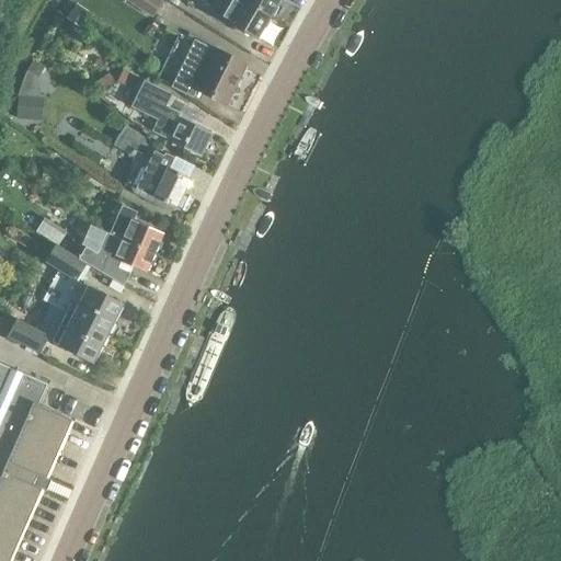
[(160,1),(158,0),(127,0),(151,15),(160,1)]
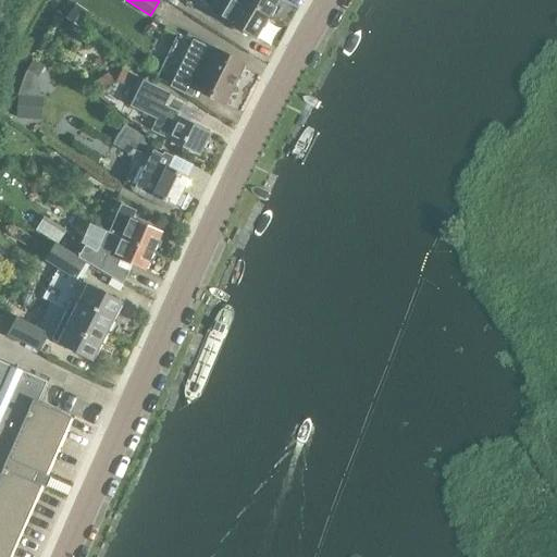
[(270,20),(234,0),(215,0),(208,15),(258,42),(270,20)]
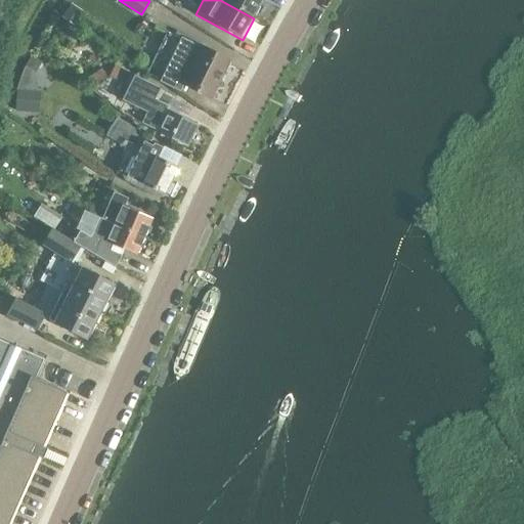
[(220,0),(254,18),(263,0),(220,0)]
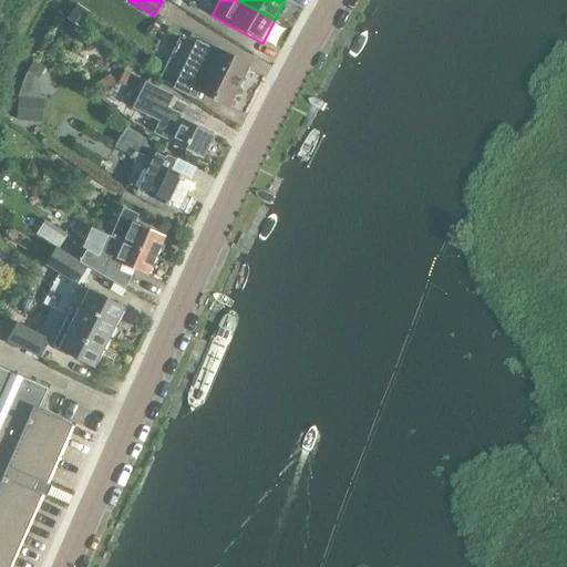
[(82,29),(92,13),(76,2),(66,18),(82,29)]
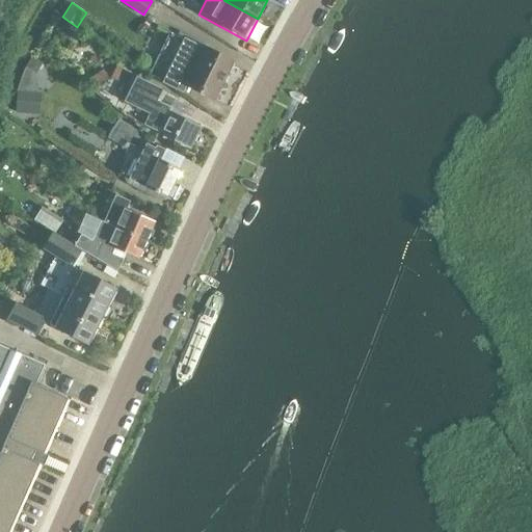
[(231,60),(203,47),(196,44),(171,31),(151,71),(164,77),(162,82),(182,92),(186,85),(212,99),(231,60)]
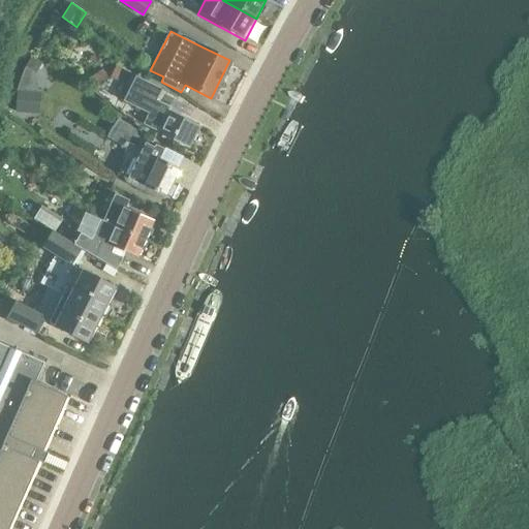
[(116,64),(111,76),(118,80),(124,68),(116,64)]
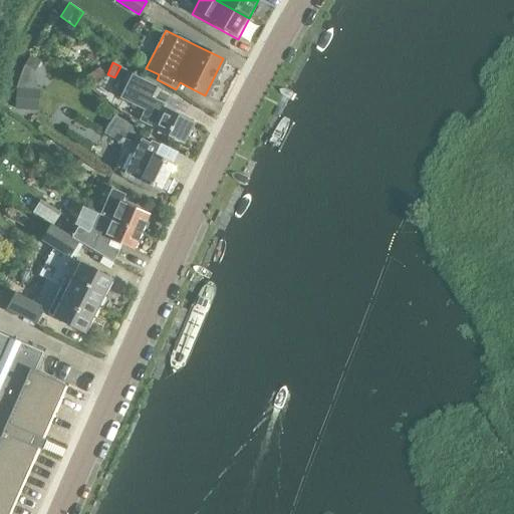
[(106,74),(100,66),(85,76),(90,85),(106,74)]
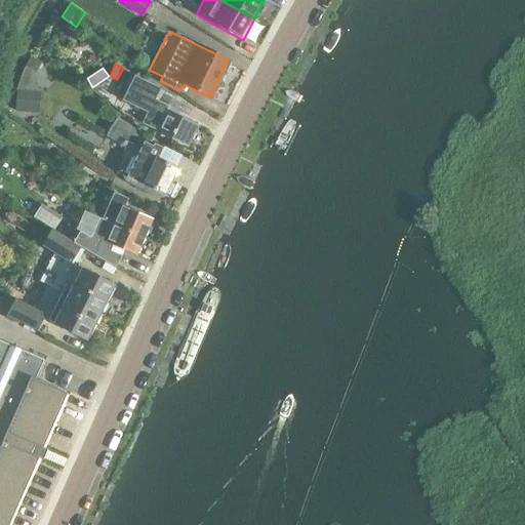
[(128,74),(120,89),(118,94),(122,96),(121,98),(147,111),(142,122),(157,130),(156,133),(185,148),(196,124),(167,110),(169,105),(156,97),(160,89),(128,74)]
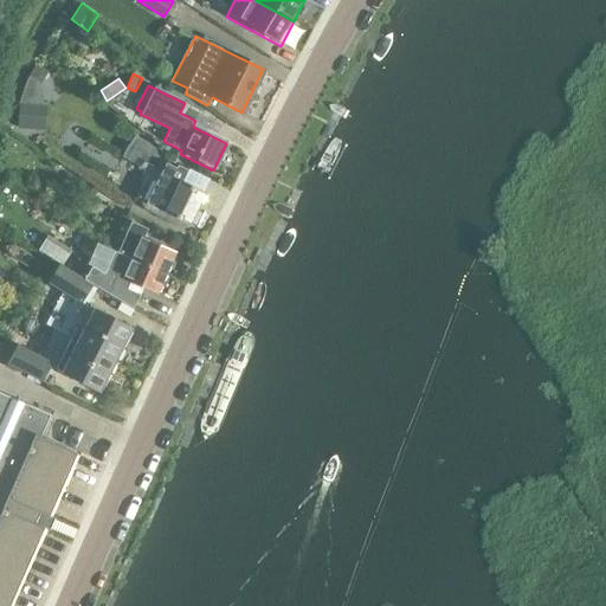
[(45,130),(47,104),(19,103),(18,128),(45,130)]
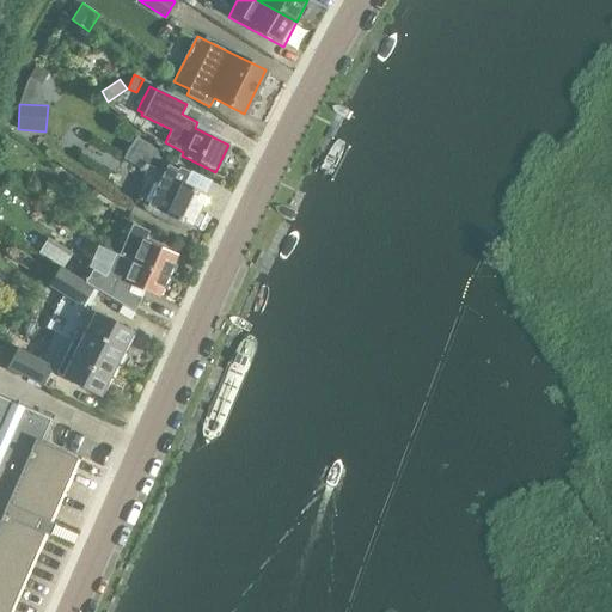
[(72,145),(93,159),(112,171),(123,153),(83,128),(72,145)]
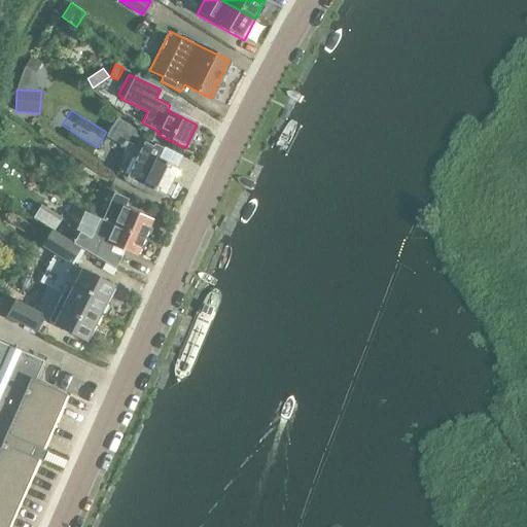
[(123,150),(136,129),(121,120),(108,141),(123,150)]
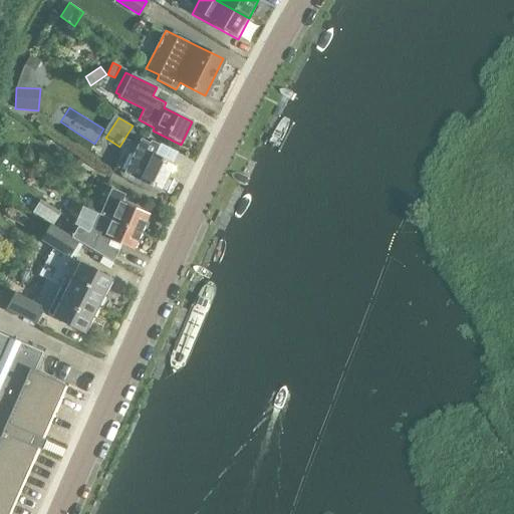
[(123,172),(139,180),(160,191),(174,163),(155,154),(160,144),(151,140),(150,143),(141,139),(134,153),(123,172)]
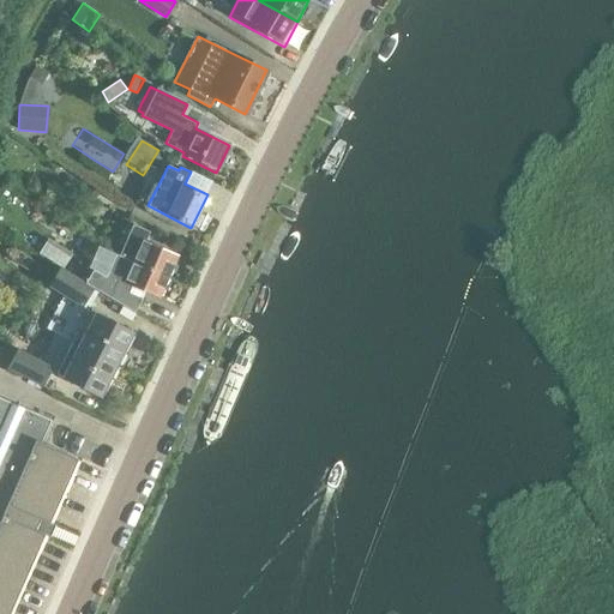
[(106,224),(114,209),(98,200),(90,216),(106,224)]
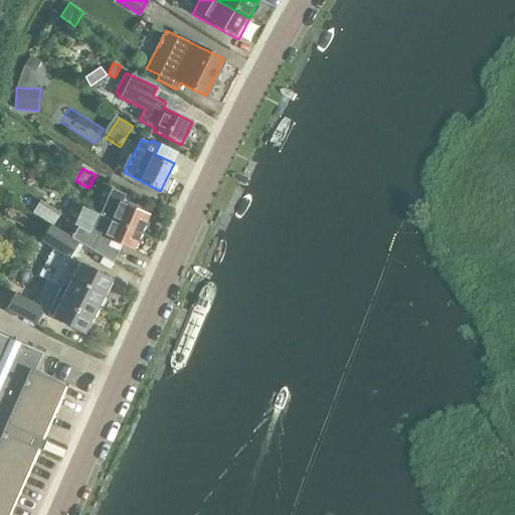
[(123,225),(141,233),(143,229),(146,228),(148,224),(146,220),(149,215),(122,203),(125,195),(112,189),(101,215),(103,216),(123,225)]
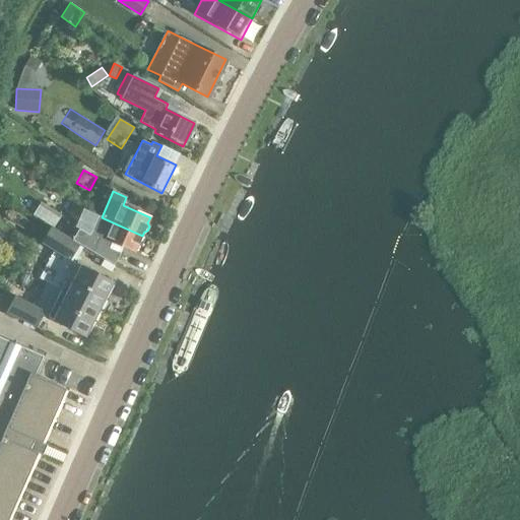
[(37,216),(55,228),(63,214),(42,201),(33,215),(36,217),(37,216)]
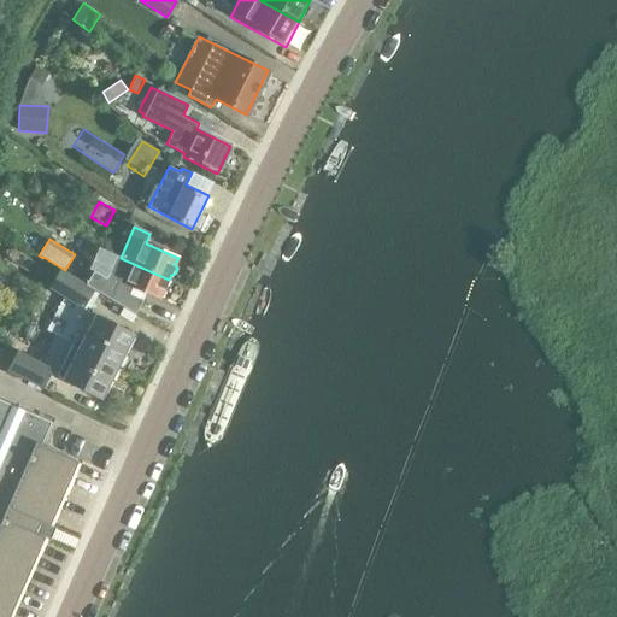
[(94,272),(87,285),(95,289),(93,292),(135,316),(144,301),(130,294),(133,287),(160,299),(163,292),(168,291),(170,285),(169,281),(169,280),(147,270),(123,259),(121,258),(117,256),(107,280),(94,272)]
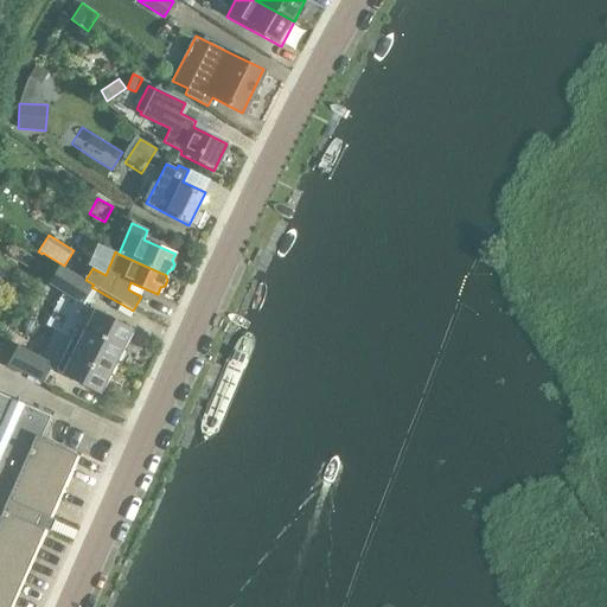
[(94,285),(58,264),(48,283),(82,305),(91,287),(94,285)]
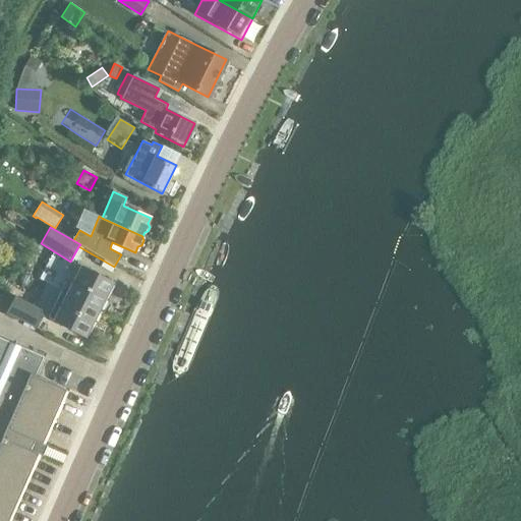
[(112,282),(75,264),(61,290),(99,309),(112,282)]
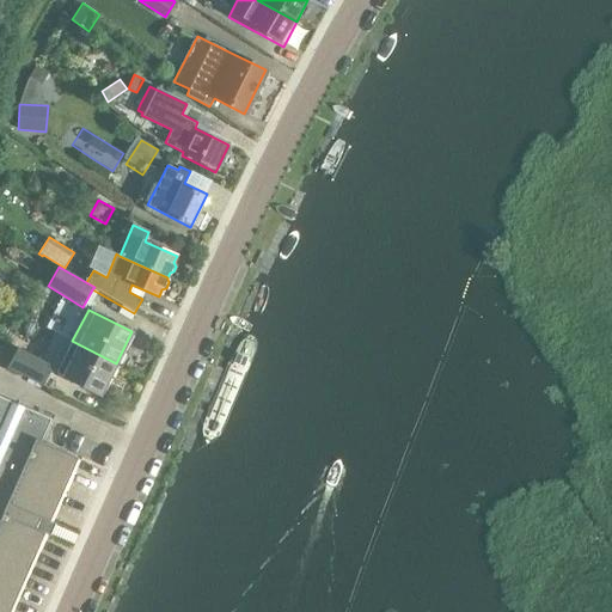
[(116,363),(72,341),(56,373),(101,396),(116,363)]
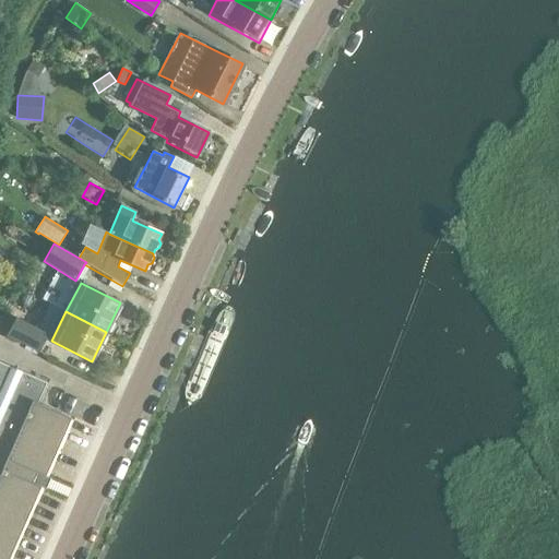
[(15,317),(6,335),(38,353),(48,334),(15,317)]
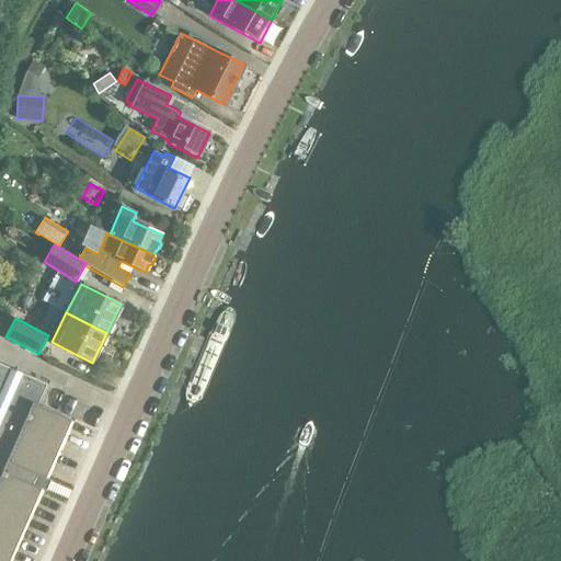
[(0,363),(0,474),(1,470),(41,488),(71,420),(38,405),(47,385),(0,363)]
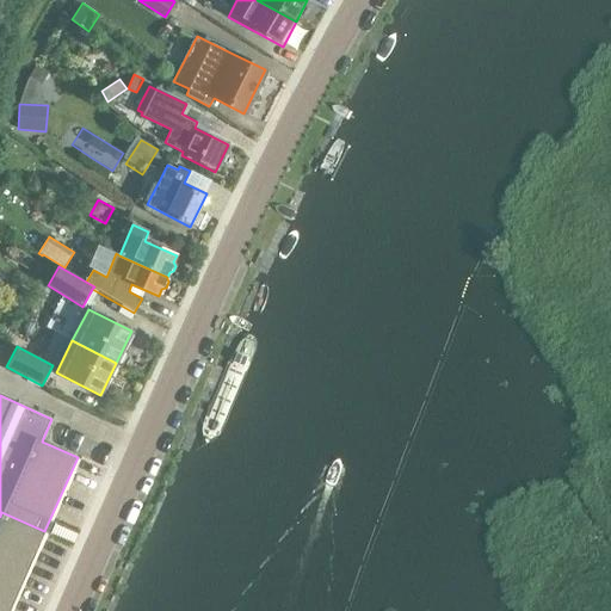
[(0,610),(7,610),(44,531),(1,512),(0,517),(0,610)]
